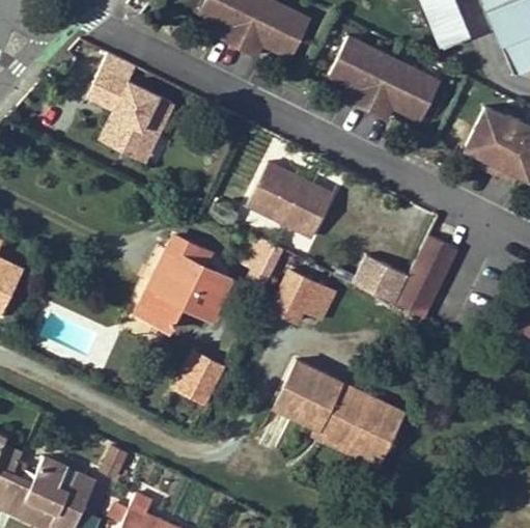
[(311,21),(268,0),(206,0),(199,15),(224,26),(226,22),(231,24),(229,29),(225,37),(259,54),(263,46),(266,40),(271,44),(269,48),(293,59),(311,21)]
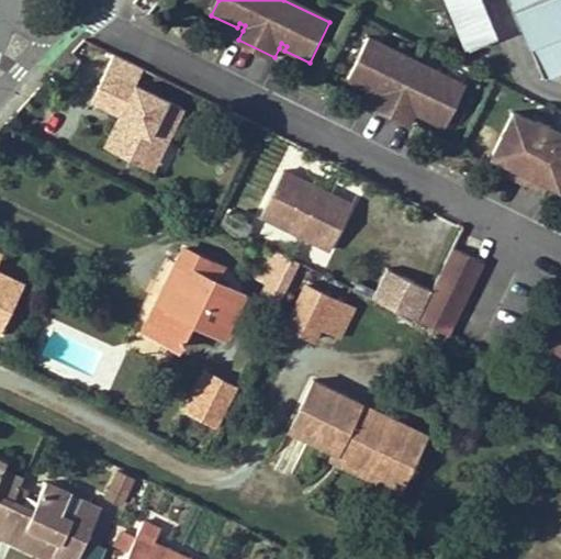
[(482,4),(480,0),(446,0),(452,17),(482,4)]
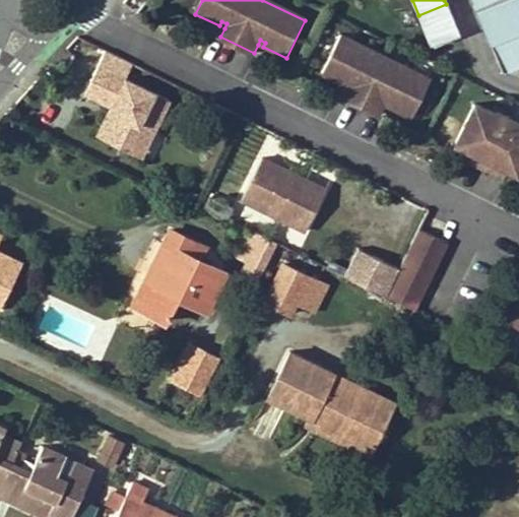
[(518,0),(471,0),(503,75),(518,68),(518,0)]
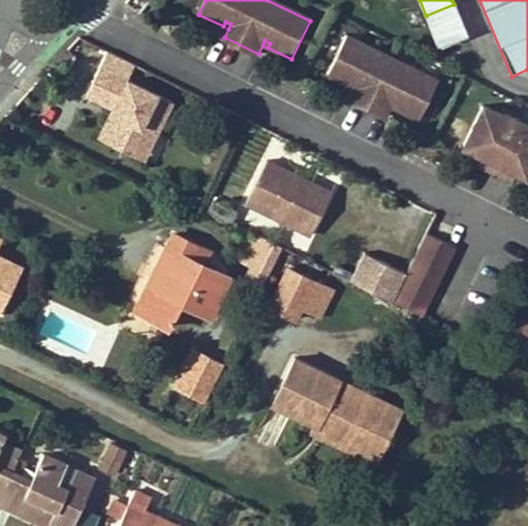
[(468,38),(454,4),(426,16),(439,50),(468,38)]
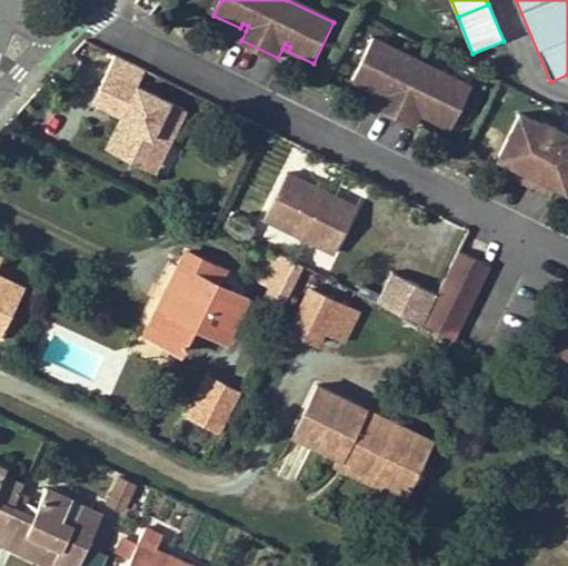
[(471,89),(372,41),(352,82),(379,95),(381,90),(386,92),(384,98),(379,107),(416,125),(420,116),(422,110),(428,112),(426,118),(451,130),(471,89)]
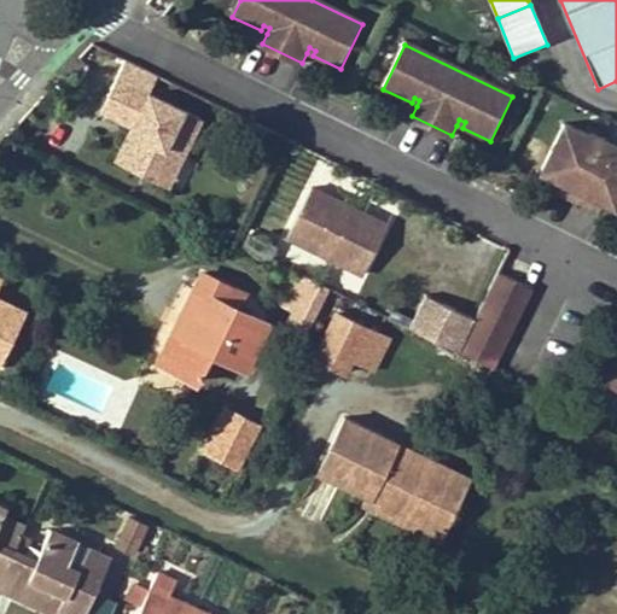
[(186,157),(204,120),(120,79),(103,115),(121,123),(123,120),(135,126),(118,163),(158,181),(173,151),(186,157)]
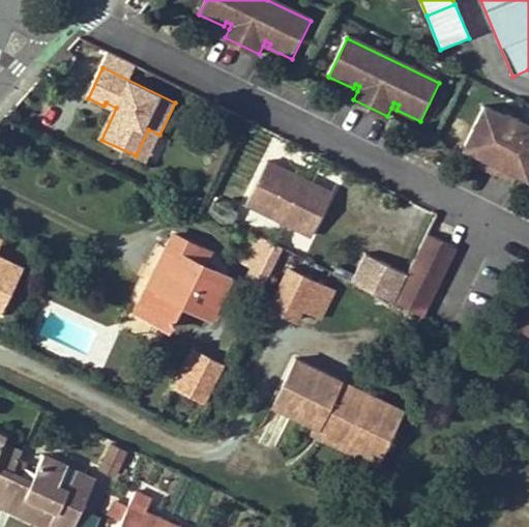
[(473,153),(480,157),(477,166),(506,180),(510,172),(518,175),(527,179),(528,175),(528,129),(526,128),(523,136),(501,124),(504,118),(502,117),(485,109),(465,149),(473,153)]
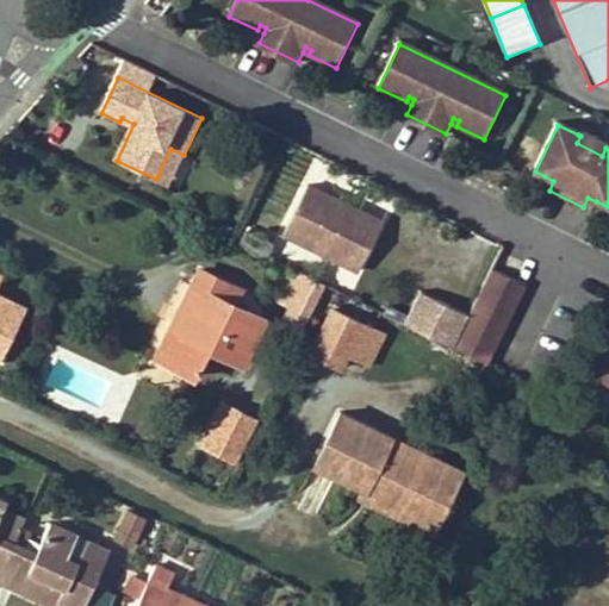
[(608,144),(580,131),(578,135),(580,136),(577,143),(602,156),(606,148),(608,149),(608,144)]
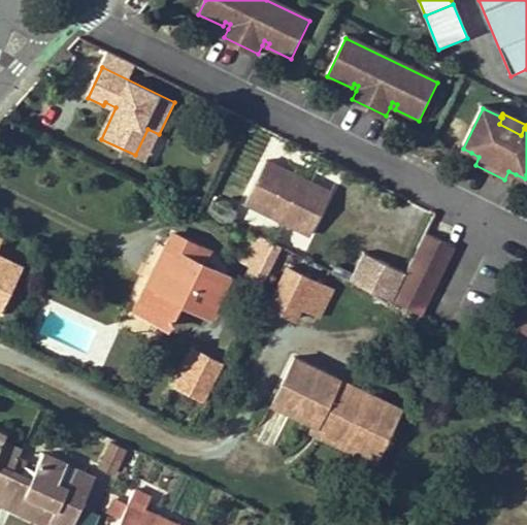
[(159,134),(147,129),(135,155),(145,161),(159,134)]
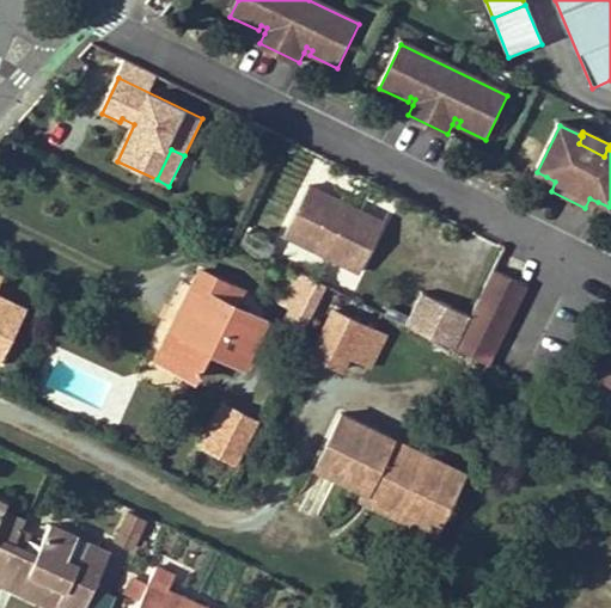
[(547,177),(542,186),(551,191),(555,182),(547,177)]
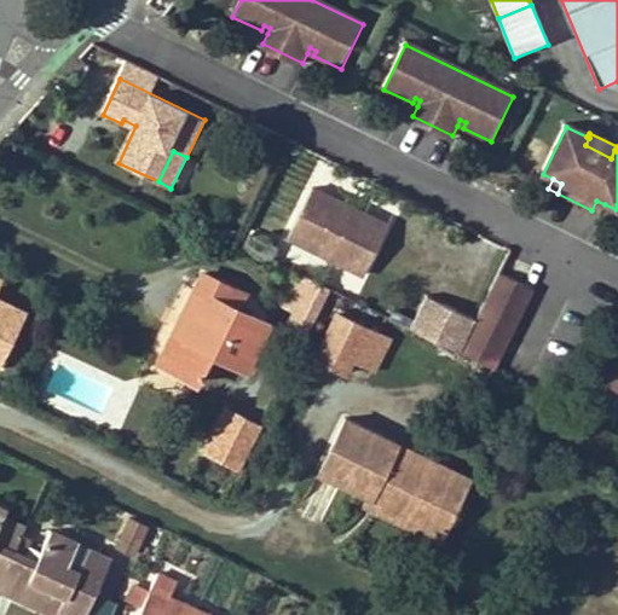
[(317,189),(292,237),(367,274),(391,225),(359,209),(356,218),(329,203),(333,196),(317,189)]
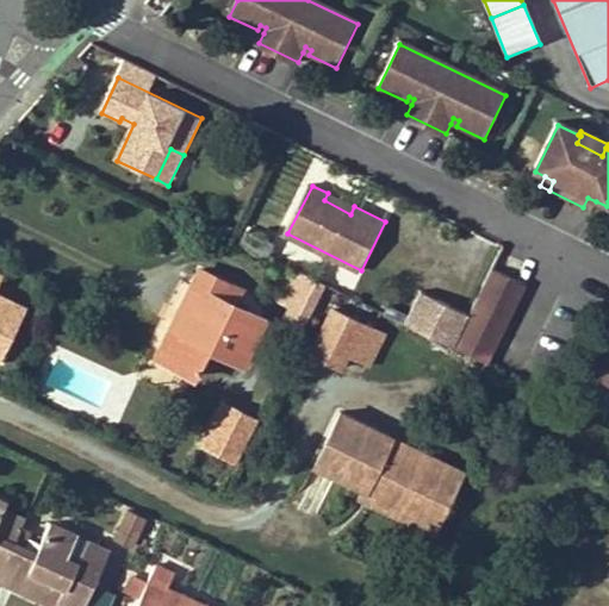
[(354,206),(328,193),(324,200),(350,214),(354,206)]
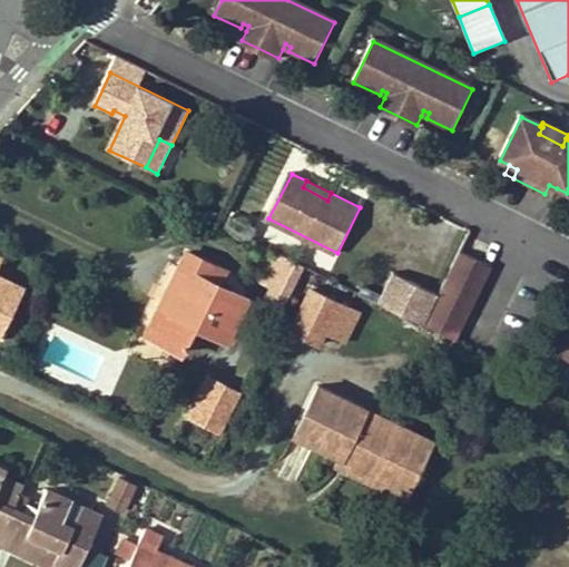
[(549,185),(545,194),(553,197),(557,188),(549,185)]
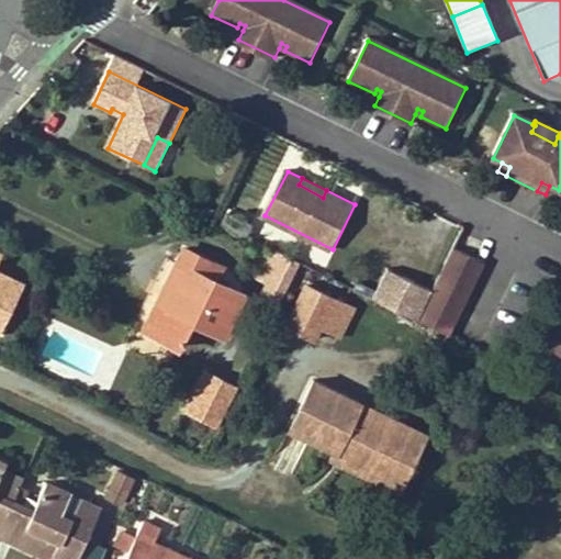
[(475,238),(462,232),(432,291),(417,321),(449,336),(485,263),(468,254),(475,238)]
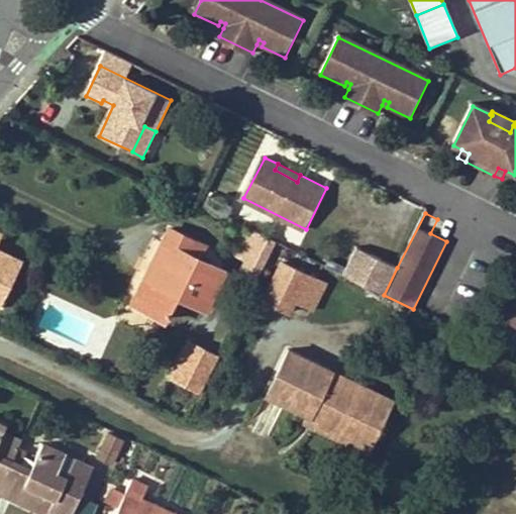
[(190,254),(196,242),(170,229),(151,266),(158,269),(155,277),(147,274),(132,303),(165,319),(177,296),(207,311),(226,273),(190,254)]
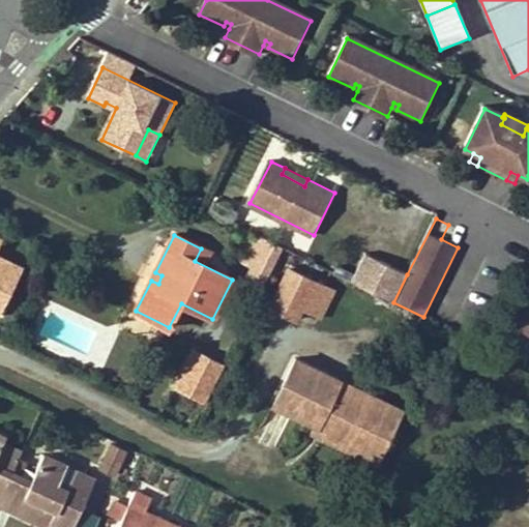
[(264,286),(278,257),(252,243),(242,261),(255,266),(248,279),(264,286)]
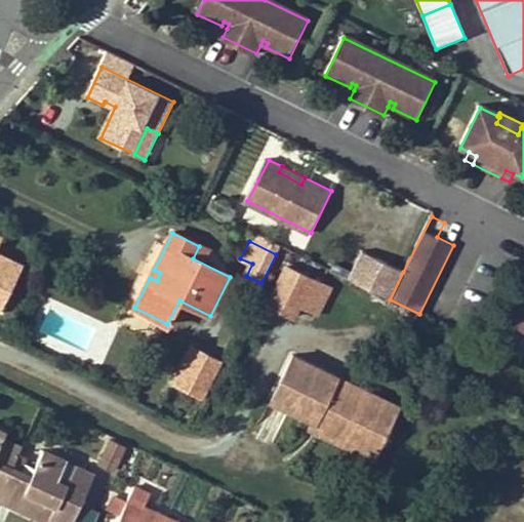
[(348,279),(390,299),(403,272),(362,251),(348,279)]
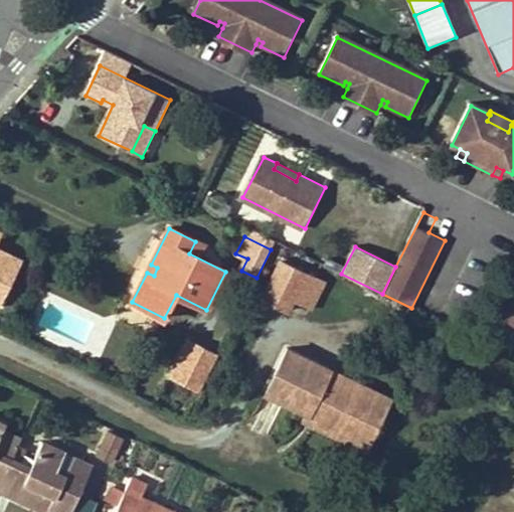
[(0,303),(20,261),(0,250),(0,303)]
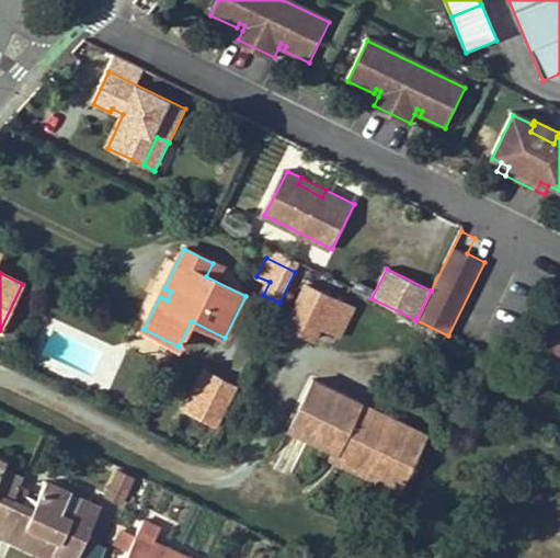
[(347,286),(323,274),(303,314),(327,327),(347,286)]
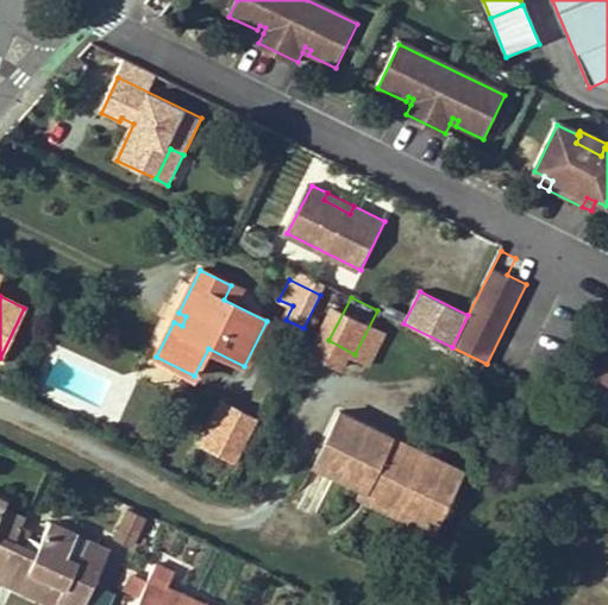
[(182,326),(186,316),(179,313),(174,322),(182,326)]
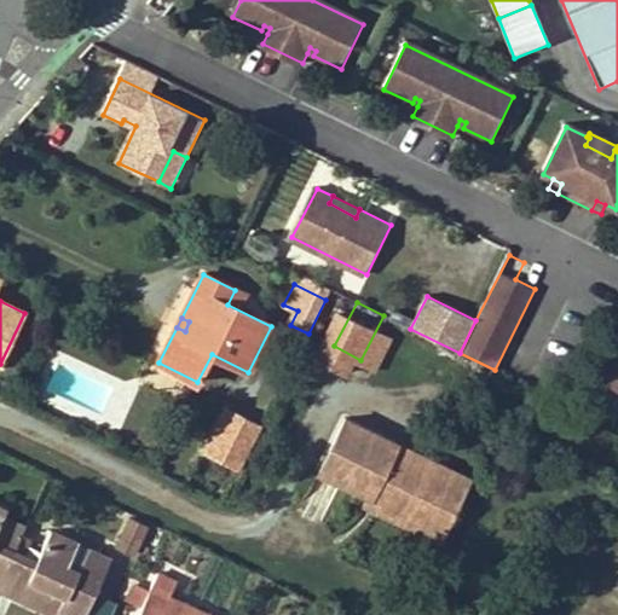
[(617,340),(600,377),(617,386),(617,340)]
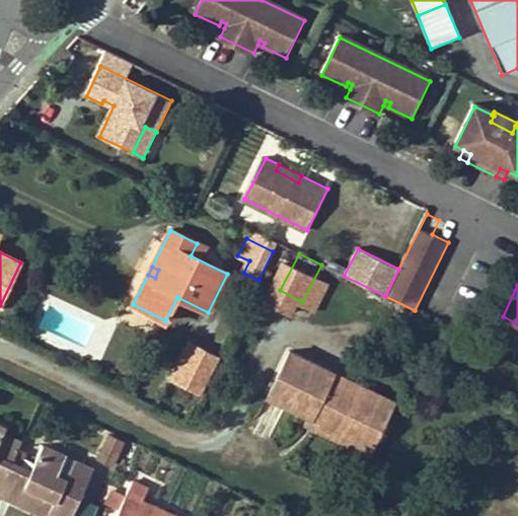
[(202,392),(219,358),(191,344),(173,379),(202,392)]
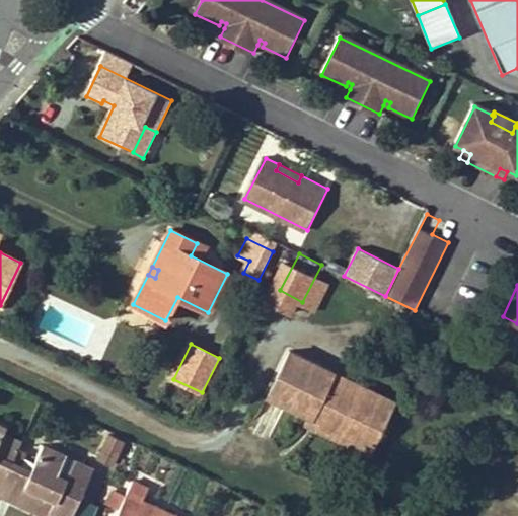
[(335,372),(291,350),(269,395),(309,416),(319,420),(315,428),(354,446),(358,439),(374,406),(328,383),(335,372)]
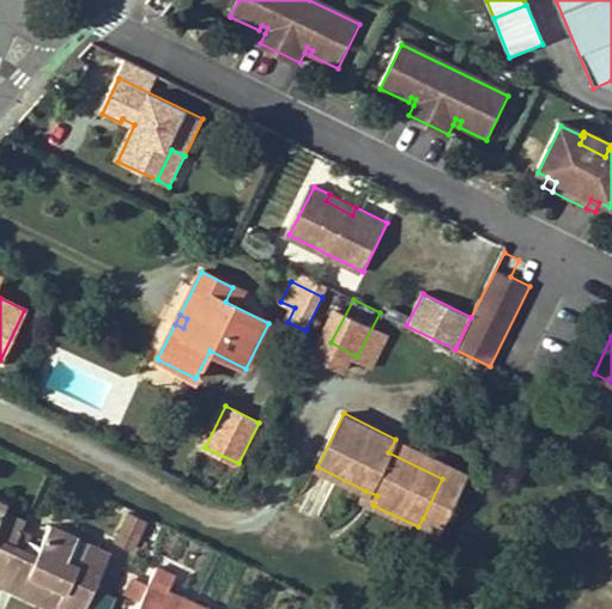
[(465,474),(395,439),(388,452),(442,479),(423,518),(418,527),(435,535),(465,474)]
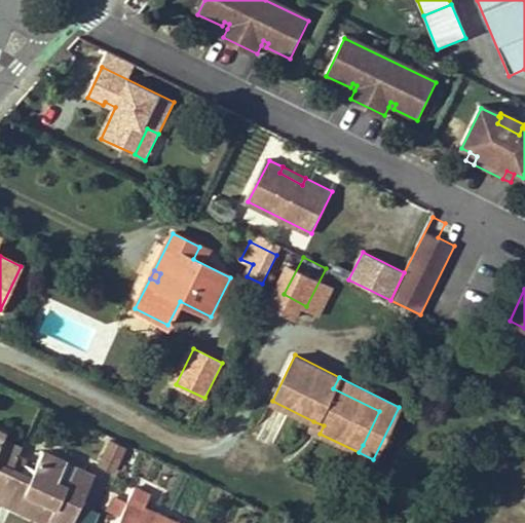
[(324,425),(313,421),(309,428),(320,434),(324,425)]
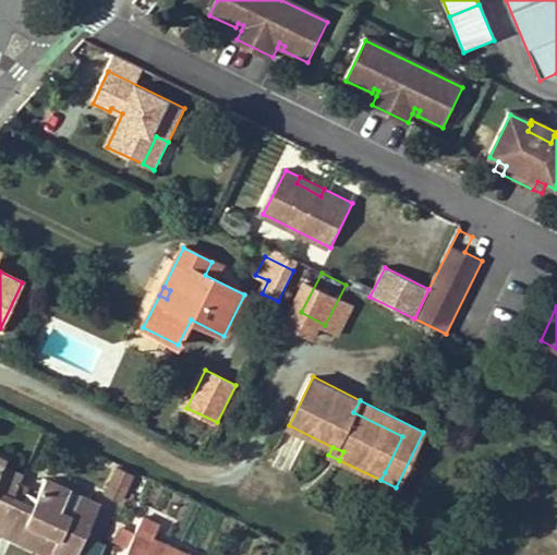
[(0,526),(12,502),(0,495),(0,475),(4,468),(8,460),(0,457),(0,526)]
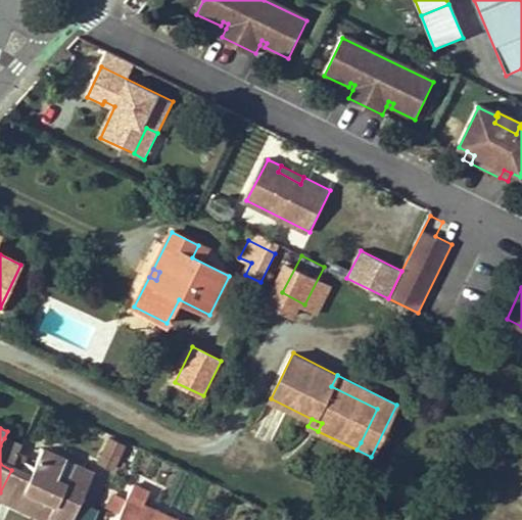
[(19,453),(22,446),(4,438),(0,445),(0,464),(11,470),(19,453)]
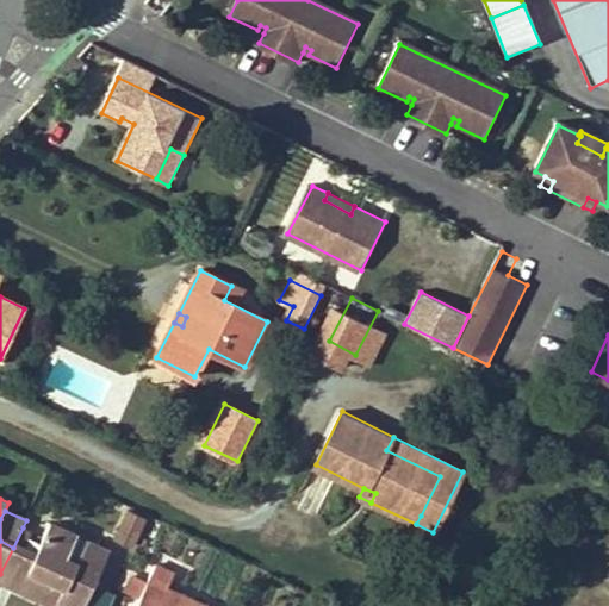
[(116,538),(134,547),(145,520),(128,512),(116,538)]
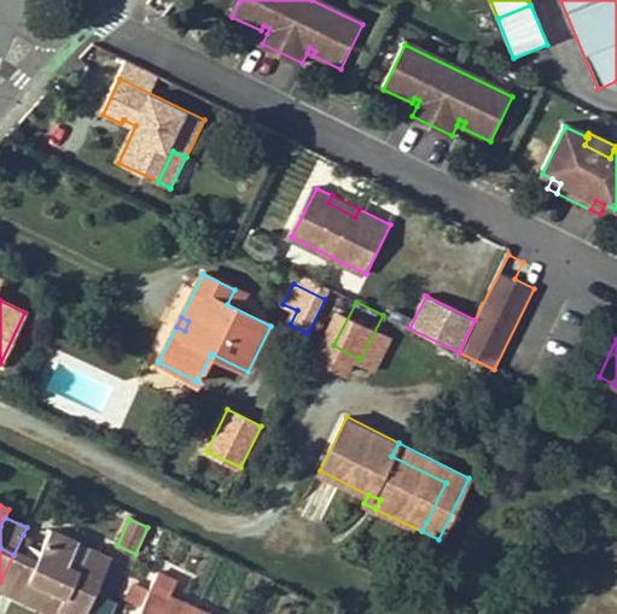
[(62,609),(70,613),(85,613),(110,560),(91,550),(92,549),(52,530),(35,565),(23,559),(33,539),(23,534),(13,555),(0,582),(0,590),(50,613),(59,613),(62,609)]
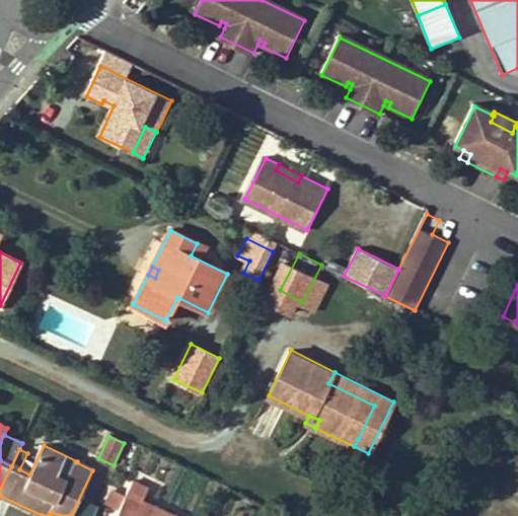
[(132,483),(116,515),(173,515),(156,508),(156,509),(142,503),(148,490),(132,483)]
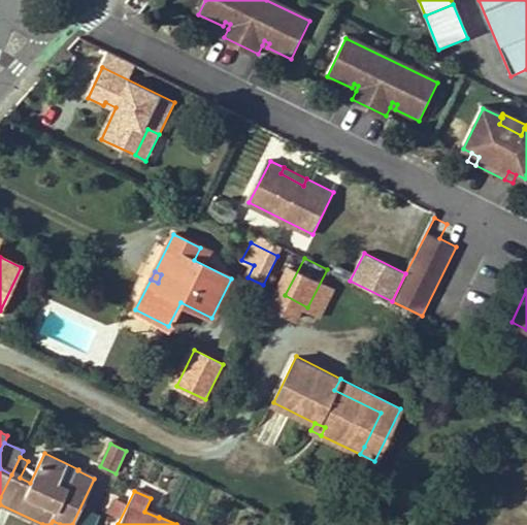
All buildings are outlined.
